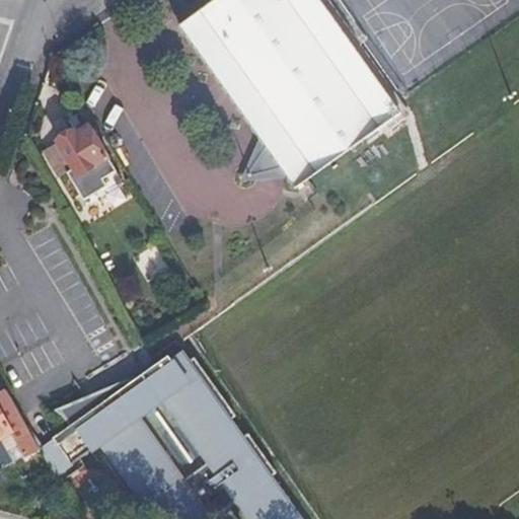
[(321,0),(224,0),(205,14),(202,10),(178,27),(258,138),(240,182),(288,178),(295,189),(401,112),(321,0)]
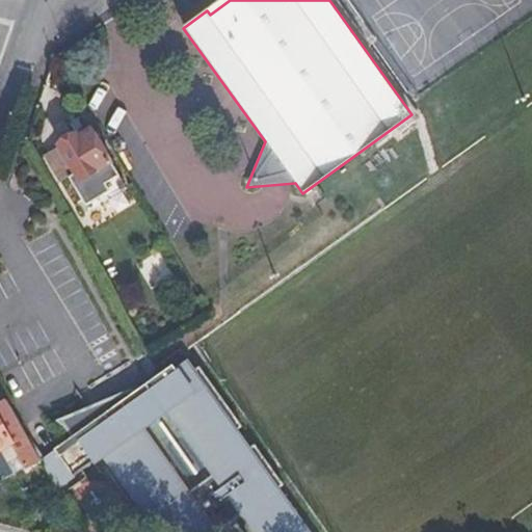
[(338,0),(329,0),(411,114),(418,110),(338,0)]
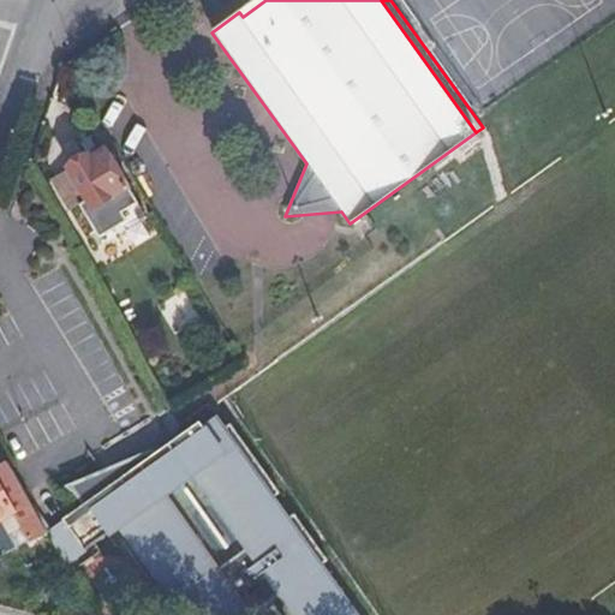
[(102,145),(67,167),(69,169),(85,199),(78,204),(99,238),(125,221),(130,227),(147,216),(102,145)]
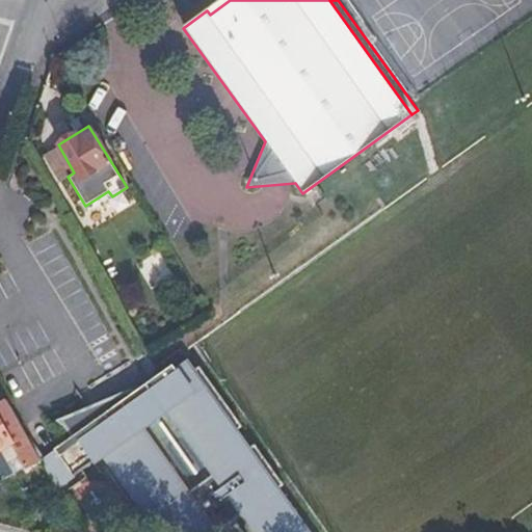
[(45,155),(60,181),(68,177),(74,173),(59,147),(45,155)]
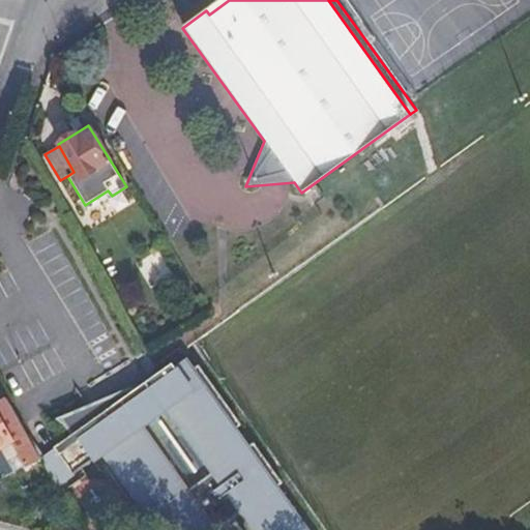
[(150,287),(172,274),(159,252),(138,263),(150,287)]
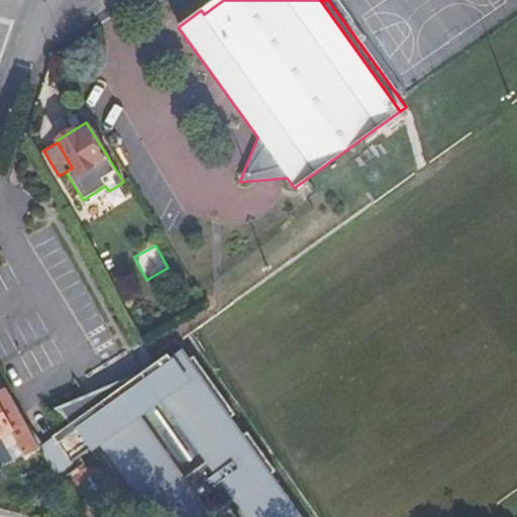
[(239,438),(227,421),(185,363),(179,353),(172,358),(169,354),(133,380),(131,378),(55,409),(63,415),(70,425),(54,436),(59,443),(43,453),(57,477),(103,443),(109,452),(104,456),(139,505),(144,502),(150,509),(178,507),(187,516),(211,516),(237,500),(249,516),(295,516),(267,478),(239,438)]
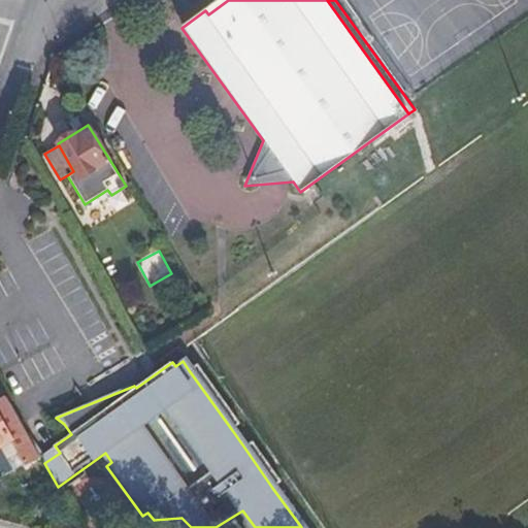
[(198,364),(189,370),(232,430),(240,424),(198,364)]
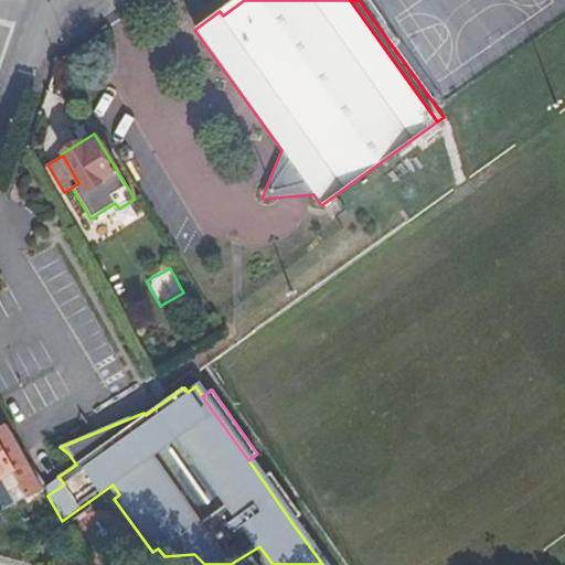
[(8,425),(0,428),(0,479),(13,471),(27,497),(43,487),(8,425)]
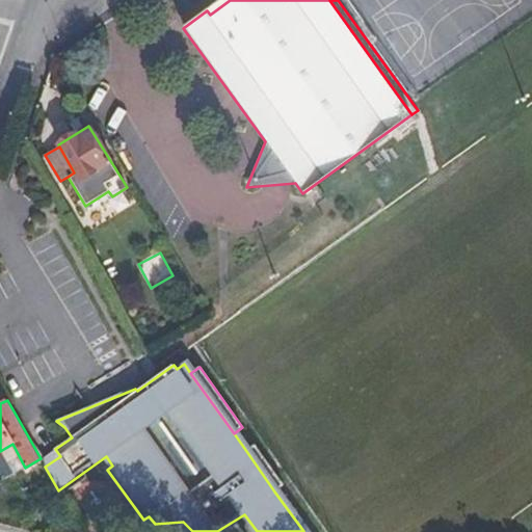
[(255,445),(246,451),(274,491),(284,485),(255,445)]
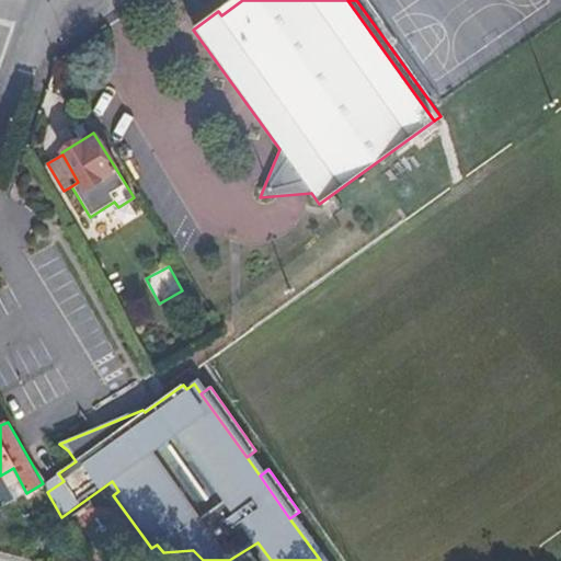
[(64,481),(58,473),(43,484),(47,492),(64,481)]
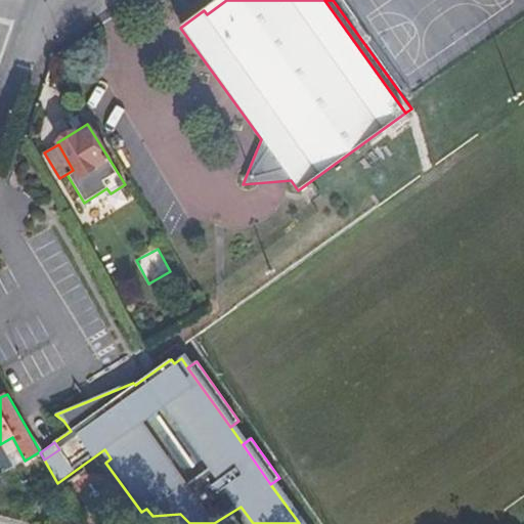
[(189,523),(180,514),(153,516),(186,523),(189,523)]
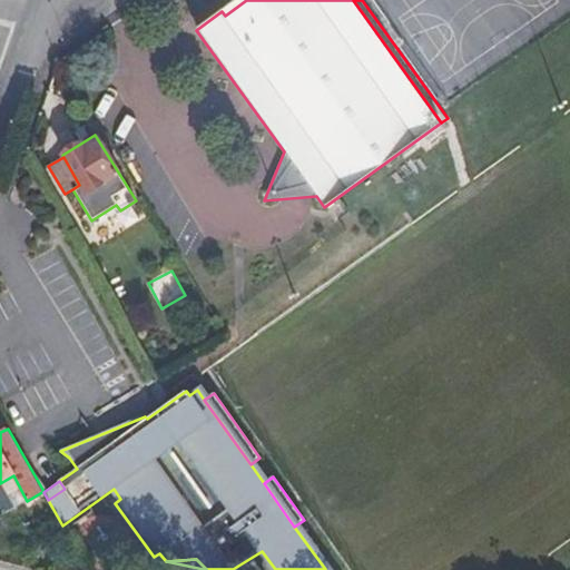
All buildings are outlined.
